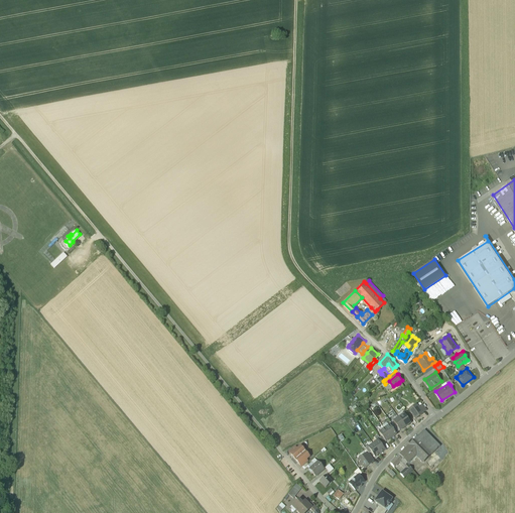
[(355,391),(348,395),(351,400),(353,399),(351,396),(357,393),(355,391)]
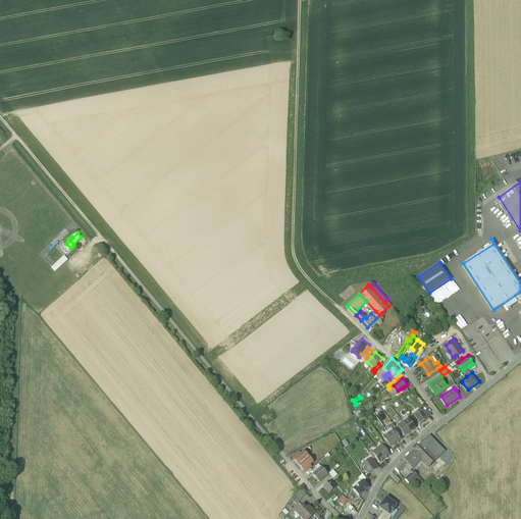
[(421,408),(415,413),(421,422),(427,417),(427,416),(423,411),(421,408)]
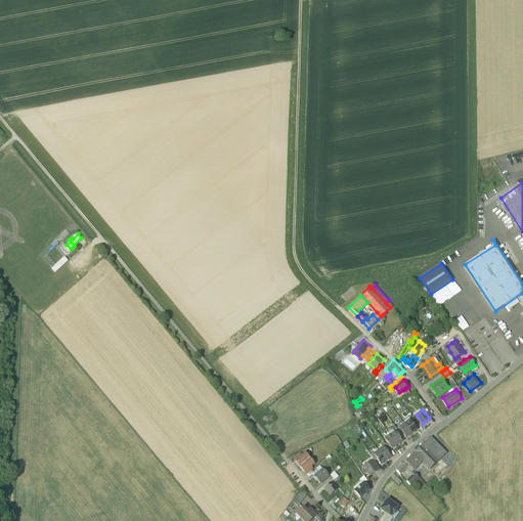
[(434,415),(430,409),(425,413),(429,418),(434,415)]
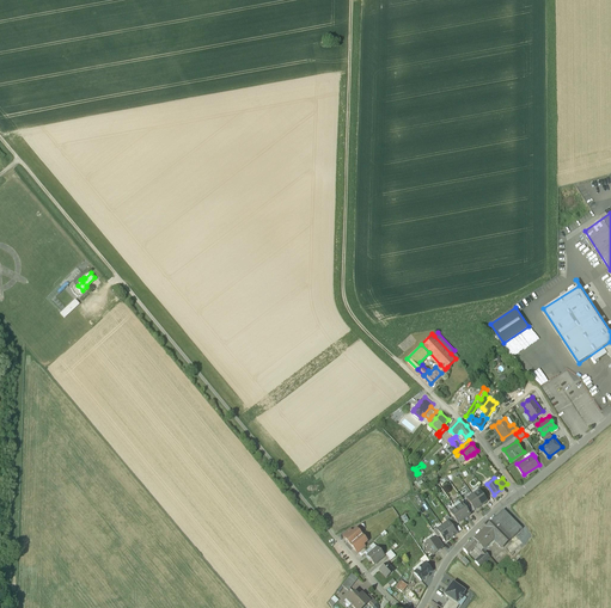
[(480,489),(474,492),(482,504),(487,499),(487,498),(482,492),(480,489)]
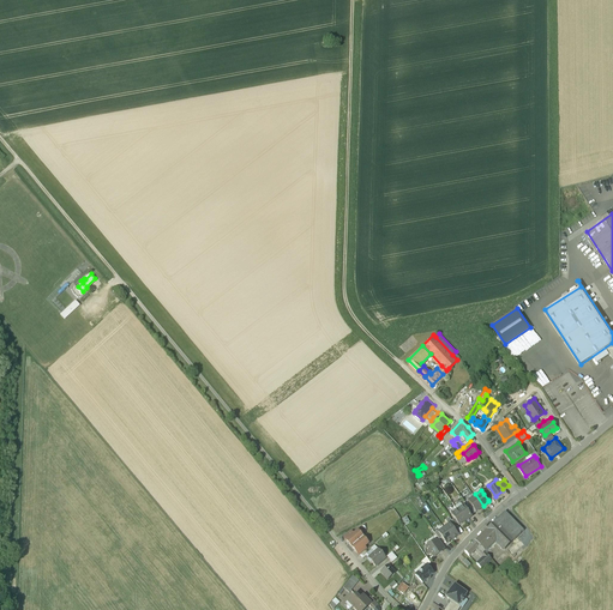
[(484,506),(475,494),(469,499),(476,509),(478,509),(484,506)]
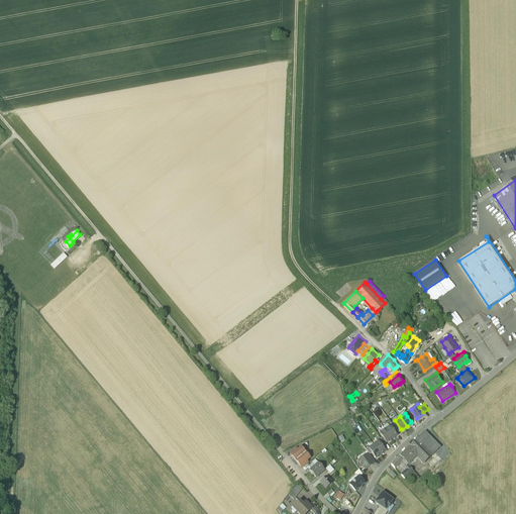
[(393,427),(391,424),(386,428),(392,437),(397,433),(396,432),(393,427)]
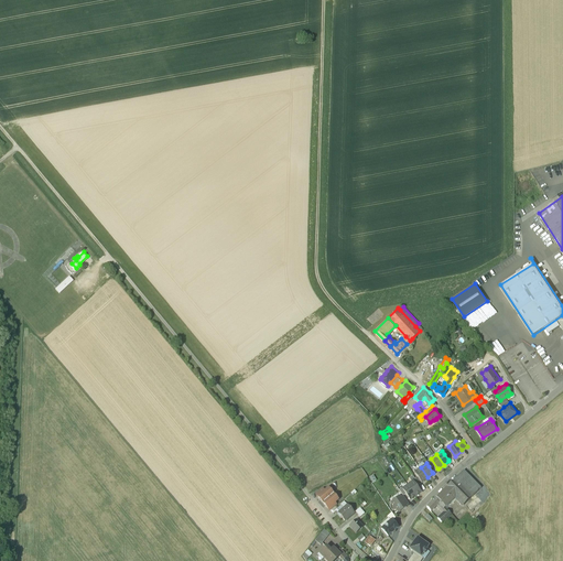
[(428,477),(421,467),(415,471),(418,474),(422,481),(428,477)]
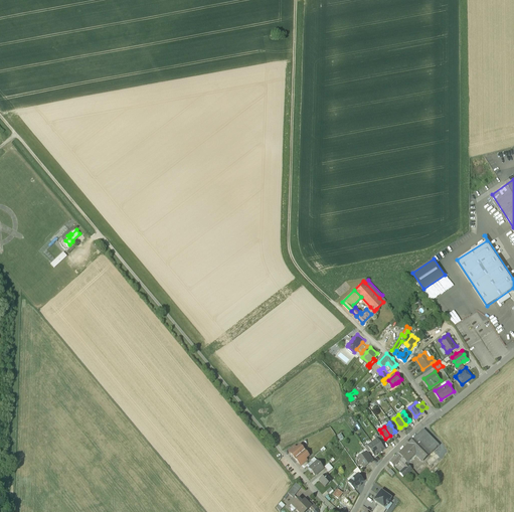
[(423,428),(415,436),(431,452),(440,444),(423,428)]
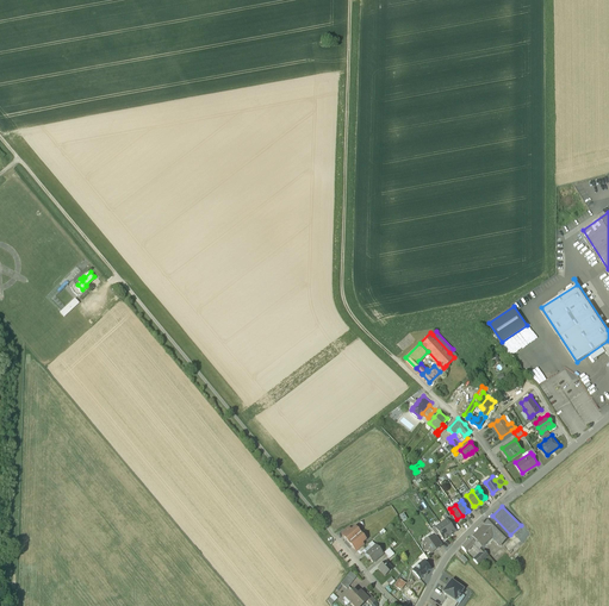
[(449,514),(447,511),(443,514),(447,518),(451,523),(454,522),(449,514)]
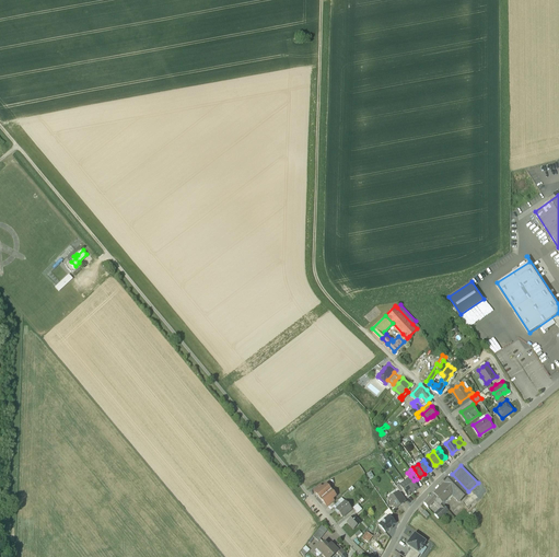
[(468,491),(452,474),(447,478),(451,482),(446,485),(453,491),(461,499),(468,491)]
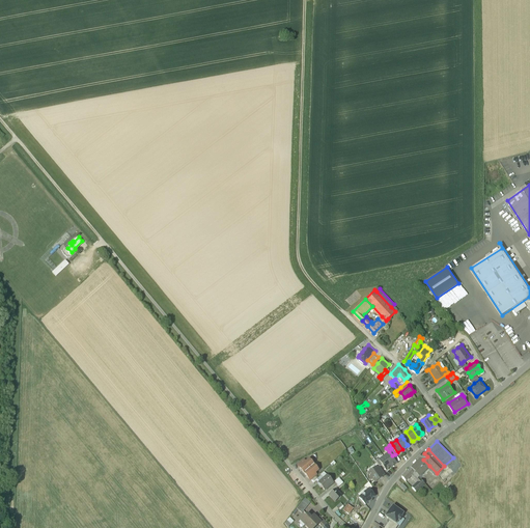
[(392,455),(389,451),(384,454),(392,465),(396,462),(392,455)]
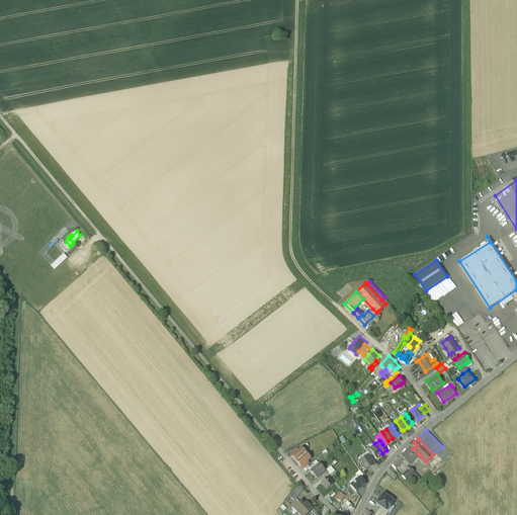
[(370,446),(373,451),(377,456),(382,453),(374,443),(370,446)]
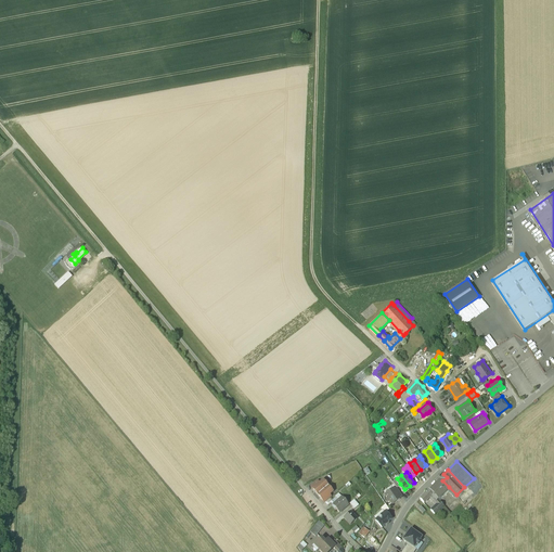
[(439,477),(429,487),(437,496),(439,497),(449,487),(442,480),(439,477)]
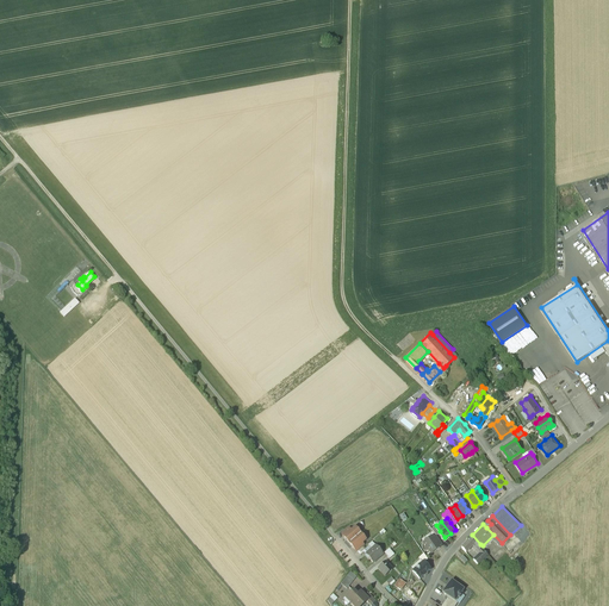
[(347,532),(345,533),(350,541),(361,531),(356,525),(353,528),(347,532)]
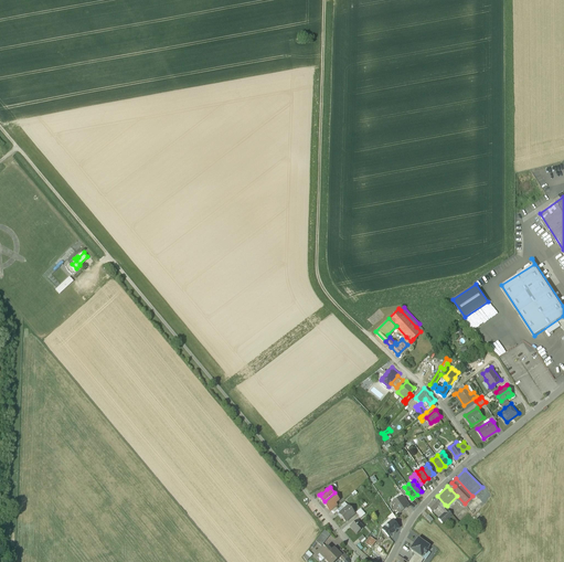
[(334,492),(325,501),(329,507),(330,506),(337,501),(340,498),(334,492)]
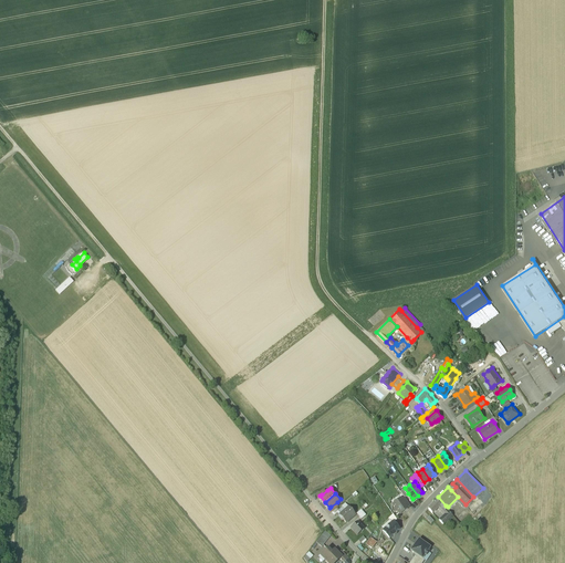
[(406,494),(405,494),(403,497),(408,506),(411,503),(406,494)]
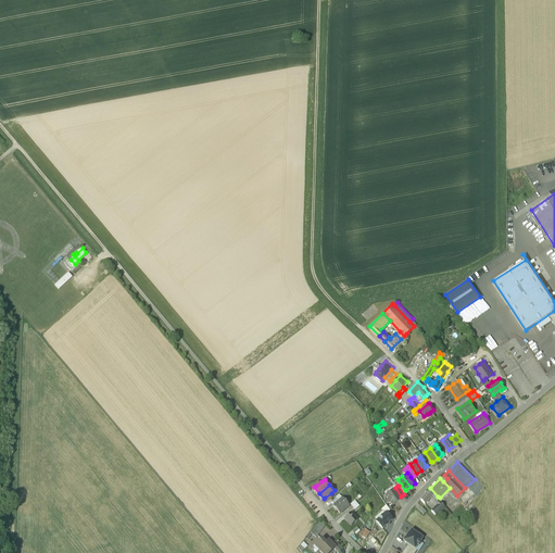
[(394,488),(387,492),(389,495),(388,497),(388,498),(389,500),(391,500),(394,503),(401,498),(401,497),(395,488),(394,488)]
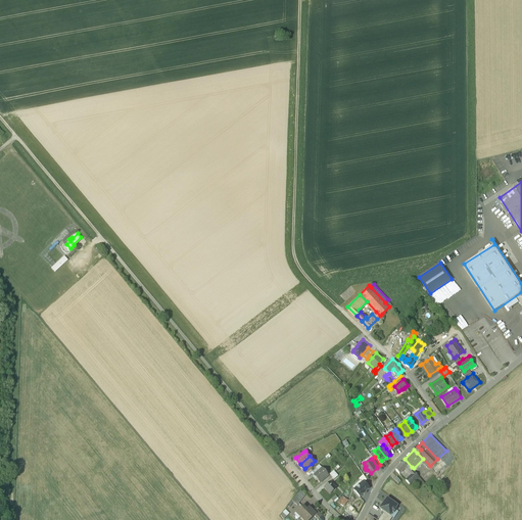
[(412,467),(405,459),(396,468),(400,472),(406,466),(409,470),(412,467)]
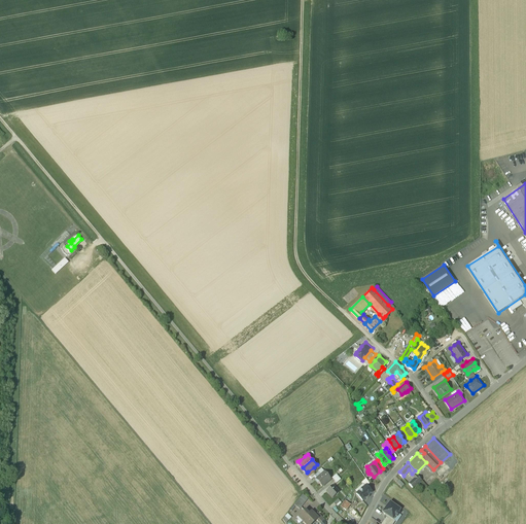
[(325,469),(322,473),(317,478),(324,485),(332,478),(325,469)]
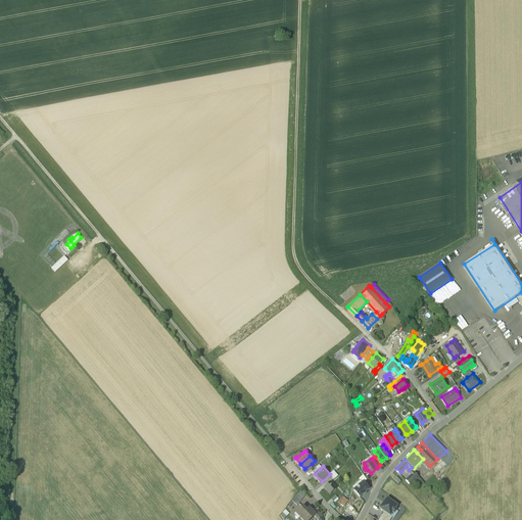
[(412,473),(407,478),(410,482),(419,474),(416,470),(412,473)]
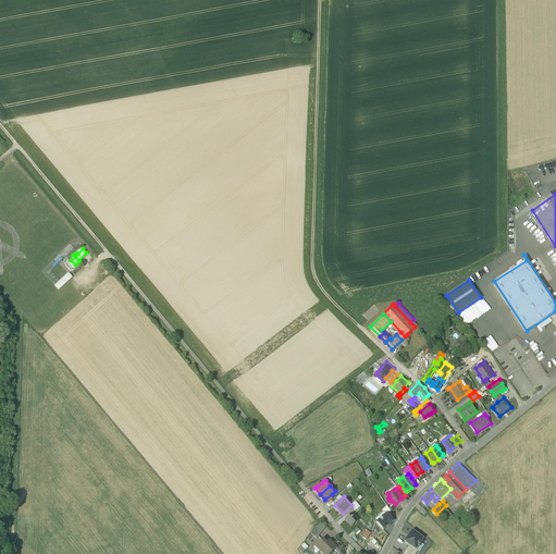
[(358,517),(353,511),(346,517),(348,520),(348,519),(353,525),(357,521),(359,519),(358,517)]
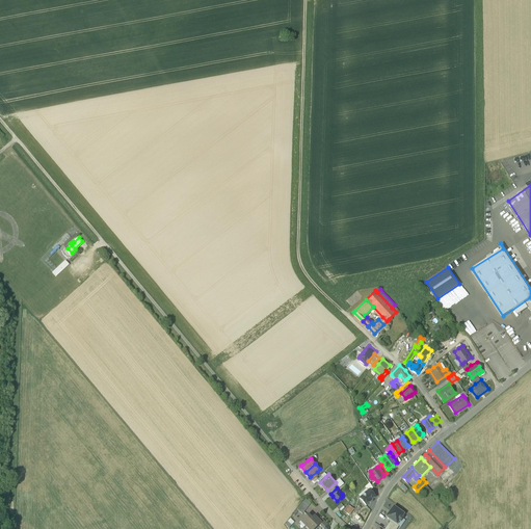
[(370,488),(361,496),(367,503),(376,495),(371,488),(370,487),(370,488)]
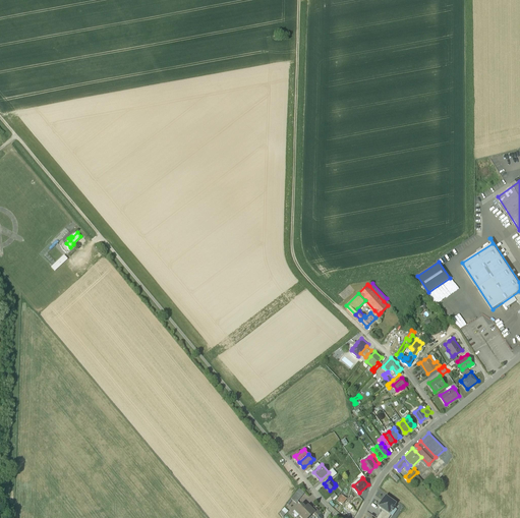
[(301,485),(292,497),(297,501),(306,490),(301,485)]
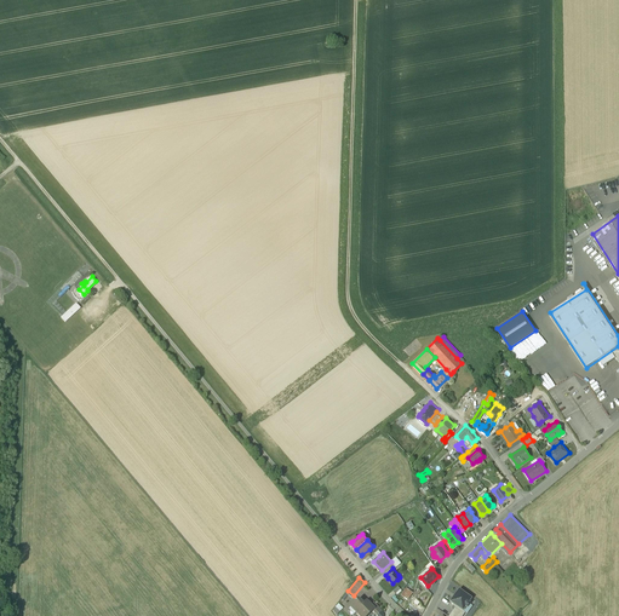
[(419,585),(414,591),(418,594),(424,588),(419,585)]
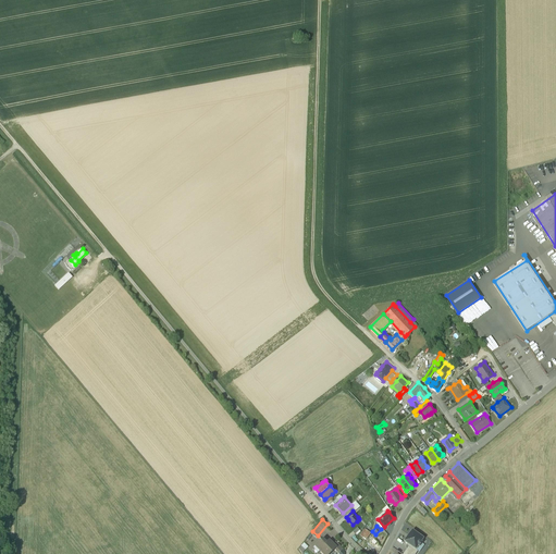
[(367,538),(372,531),(366,527),(361,533),(367,538)]
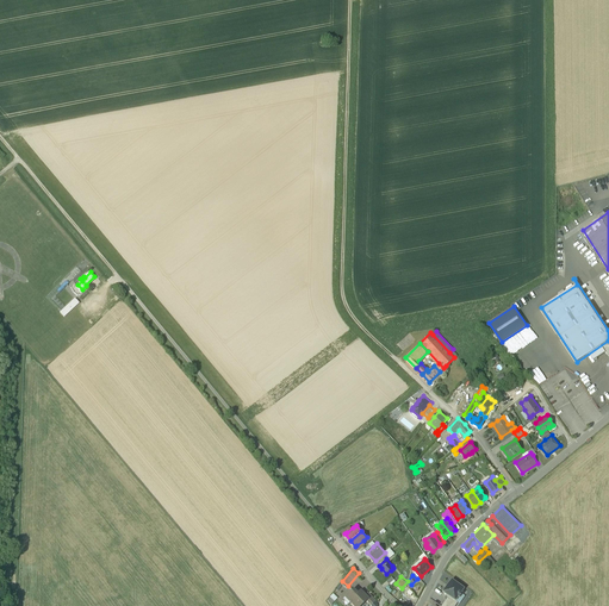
[(449,594),(455,599),(457,599),(459,595),(460,595),(463,591),(461,591),(465,587),(453,578),(443,591),(449,594)]
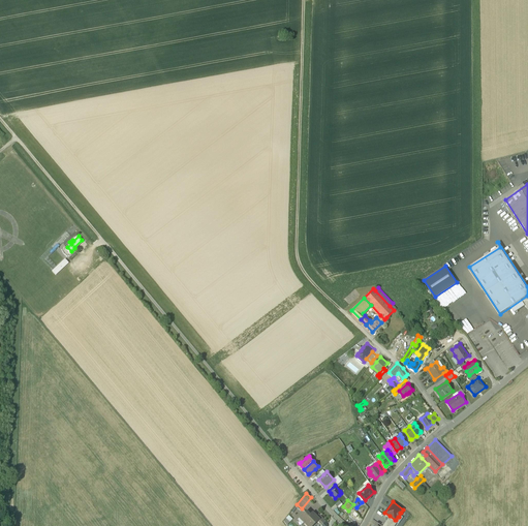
[(312,517),(307,511),(300,517),(309,525),(311,525),(318,519),(320,518),(317,515),(315,514),(312,517)]
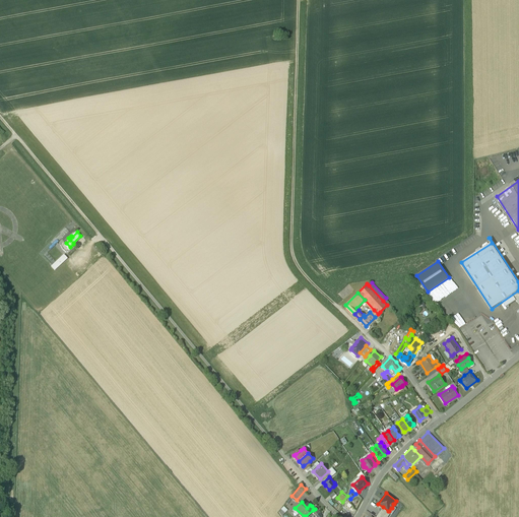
[(321,511),(314,503),(312,506),(315,509),(313,510),(317,514),(321,511)]
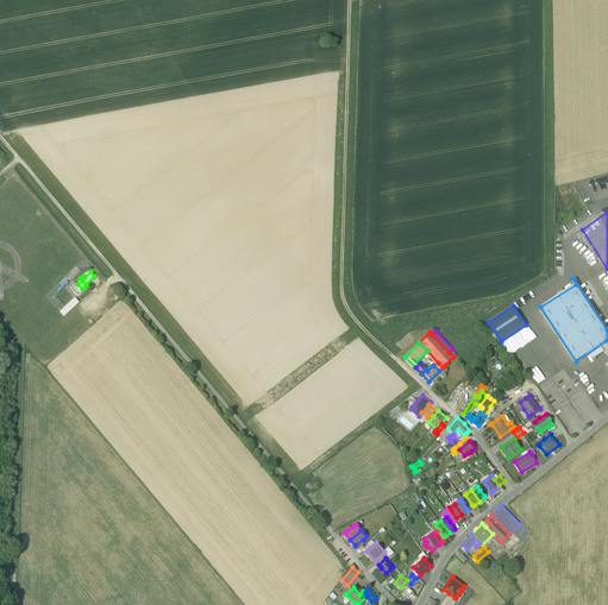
[(442,603),(444,604),(452,604),(458,599),(456,598),(455,598),(449,593),(442,603)]
